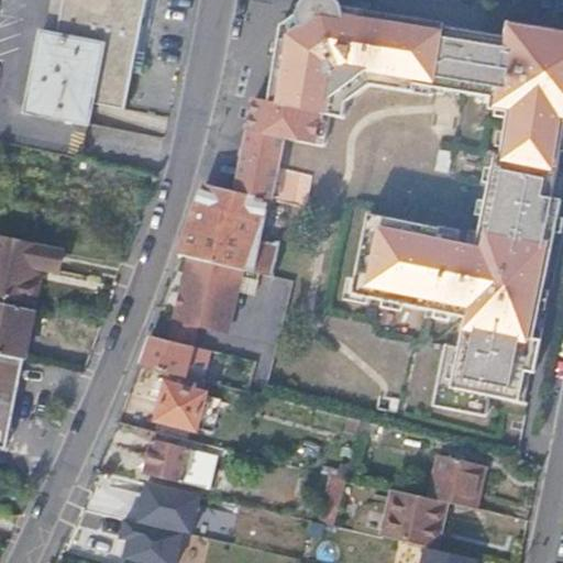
[(40,33),(25,113),(87,125),(91,105),(124,110),(141,22),(144,0),(61,0),(54,35),(40,33)]
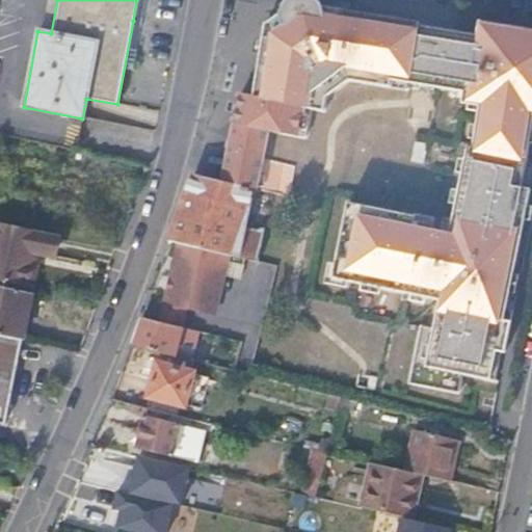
[(221,183),(254,191),(267,129),(296,135),(302,106),(323,110),(329,76),(390,86),(392,75),(464,90),(462,102),(480,105),(471,145),(468,144),(449,237),(430,234),(432,224),(414,221),(415,216),(347,202),(331,277),(440,300),(434,327),(419,324),(415,348),(429,351),(421,384),(458,393),(462,373),(495,380),(501,351),(504,351),(510,322),(507,321),(529,189),(515,187),(528,112),(531,112),(531,34),(507,31),(508,25),(479,21),(477,34),(418,25),(419,22),(321,6),(317,0),(286,0),(285,1),(282,6),(280,12),(265,24),(254,96),(240,92),(221,183)]
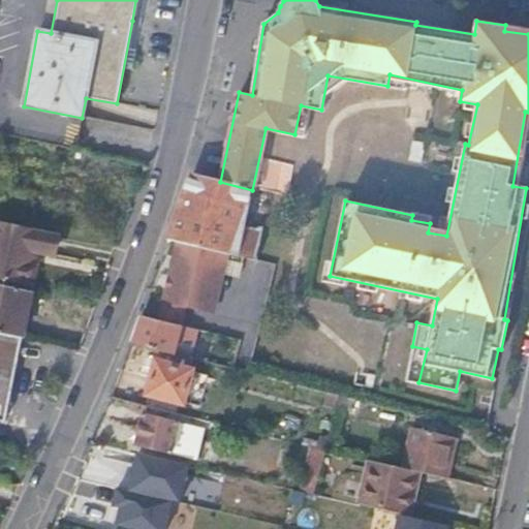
[(425,143),(411,139),(408,159),(421,162),(425,143)]
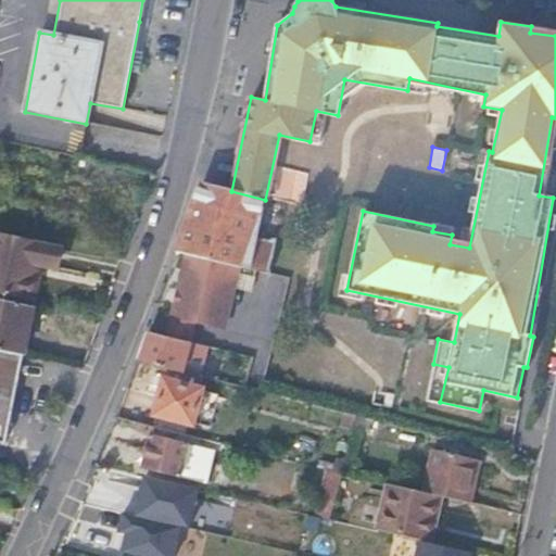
[(286,172),(282,194),(301,197),(303,174),(286,172)]
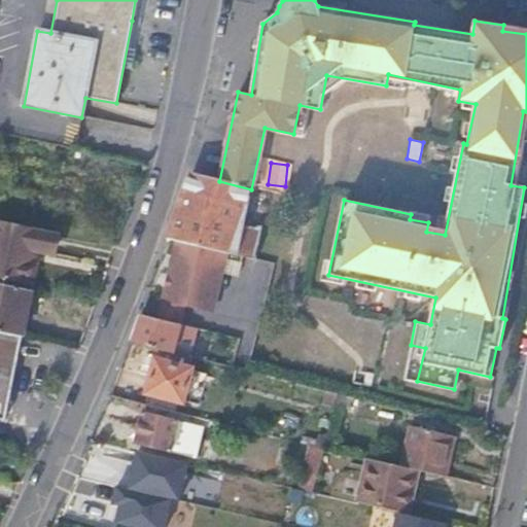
[(213,180),(190,173),(168,241),(178,243),(196,247),(225,255),(235,257),(253,261),(258,232),(242,227),(251,189),(219,181),(213,180)]
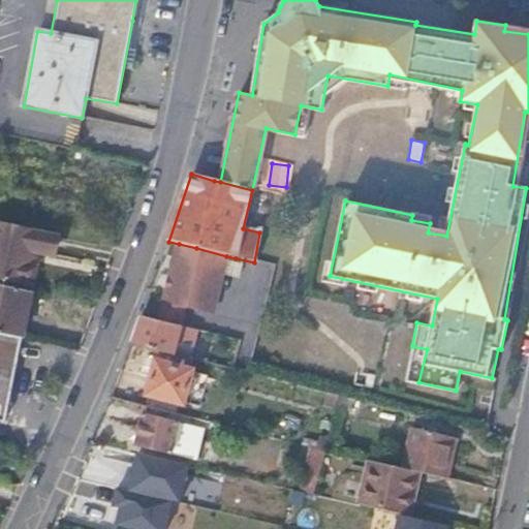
[(53,234),(0,222),(0,279),(31,286),(36,265),(28,262),(30,252),(48,256),(53,234)]
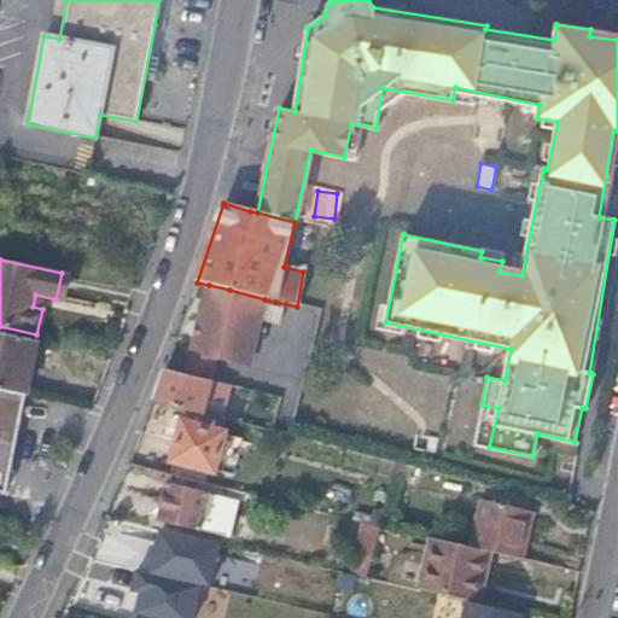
[(229,290),(209,285),(192,355),(217,361),(248,368),(264,299),(229,290)]
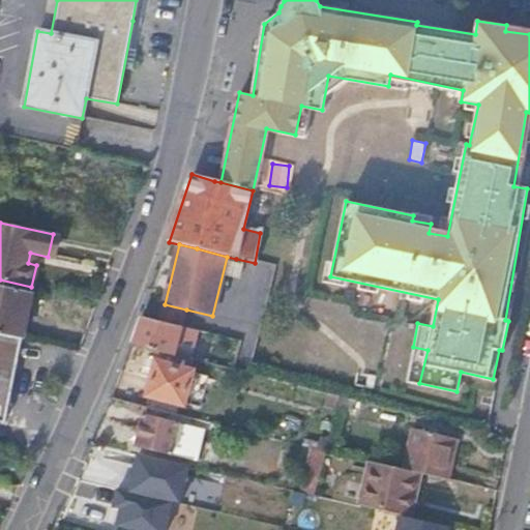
[(0,332),(16,336),(25,291),(0,285),(0,332)]
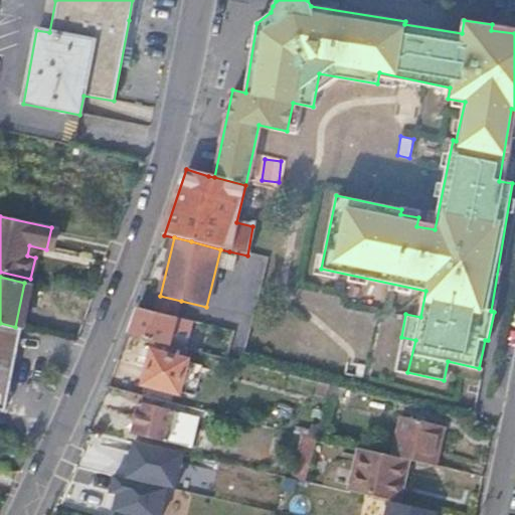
[(181,301),(160,296),(155,312),(176,317),(176,318),(181,301)]
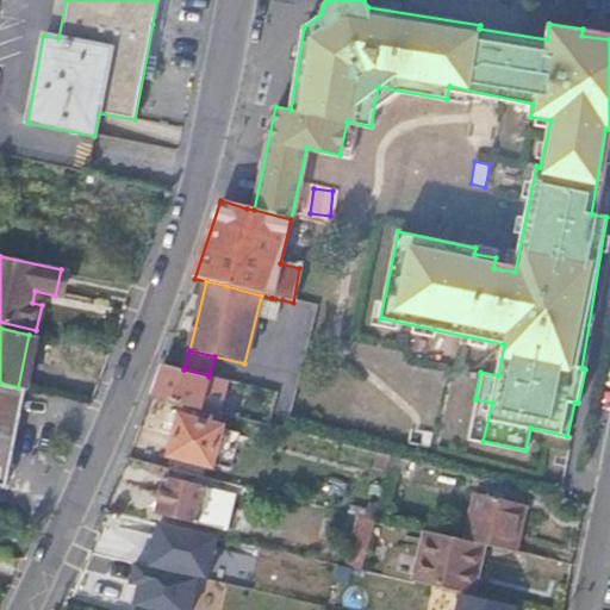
[(184,369),(163,363),(151,396),(188,405),(201,408),(209,375),(184,369)]
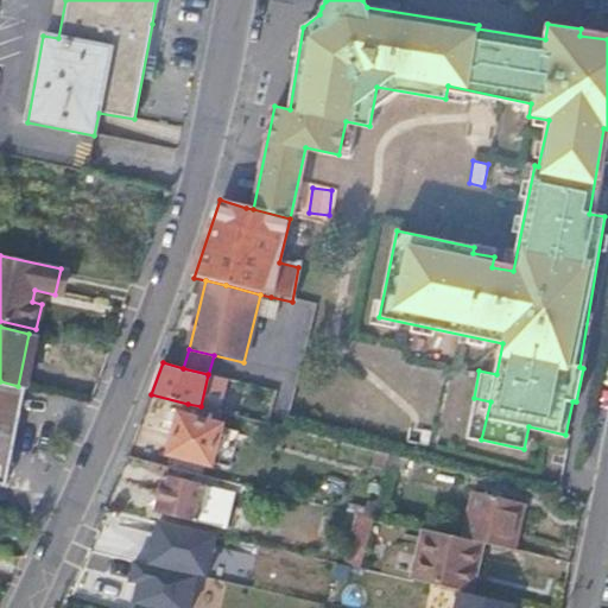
[(285,428),(301,366),(283,362),(274,392),(267,424),(285,428)]
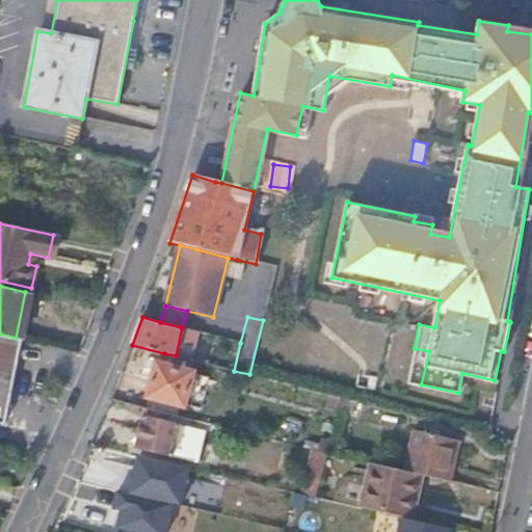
[(0,421),(3,422),(7,423),(7,420),(24,342),(24,340),(16,338),(0,334),(0,421)]
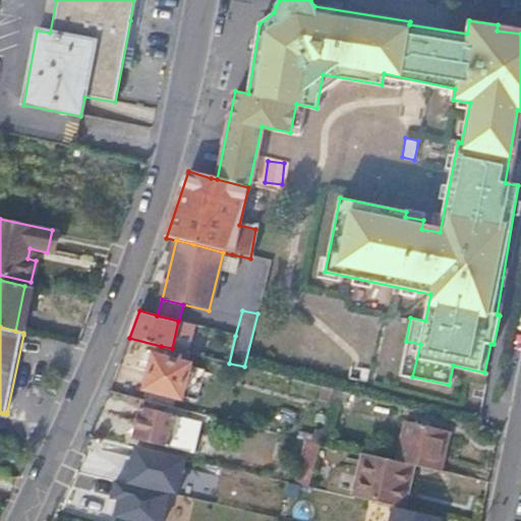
[(186,344),(183,351),(187,352),(198,355),(198,348),(186,344)]
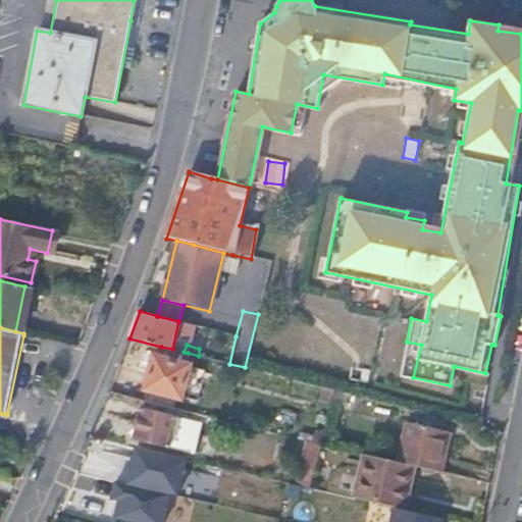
[(153,357),(145,390),(149,392),(147,403),(175,409),(178,399),(181,400),(190,365),(185,364),(188,353),(184,352),(172,349),(161,347),(158,358),(153,357)]
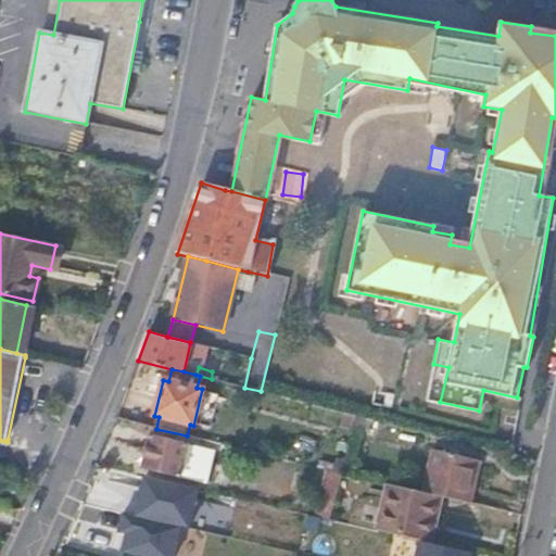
[(351,428),(353,416),(340,413),(338,425),(351,428)]
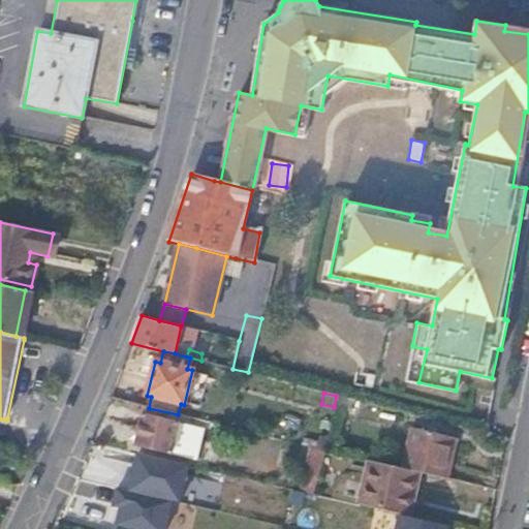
[(180,421),(145,412),(137,446),(172,455),(180,421)]
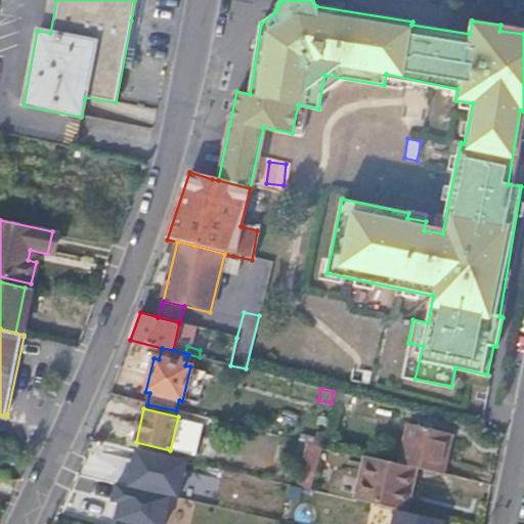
[(204,423),(178,417),(170,450),(195,455),(204,423)]
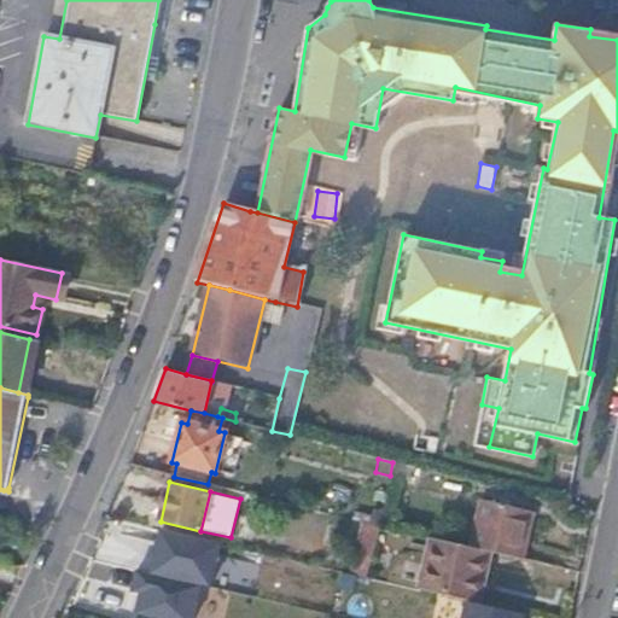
[(490,552),(523,559),(534,516),(485,503),(472,547),(490,552)]
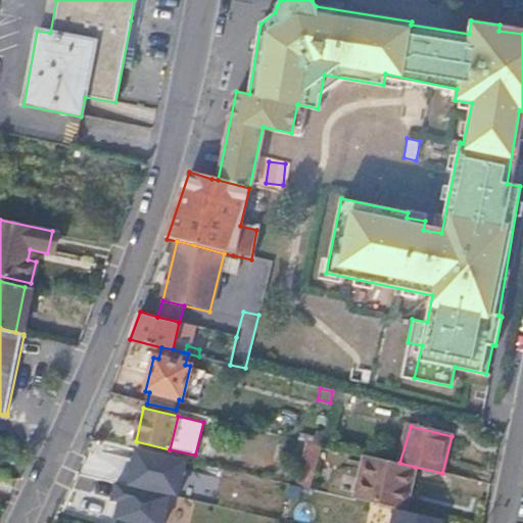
[(314,442),(321,444),(323,433),(316,431),(314,442)]
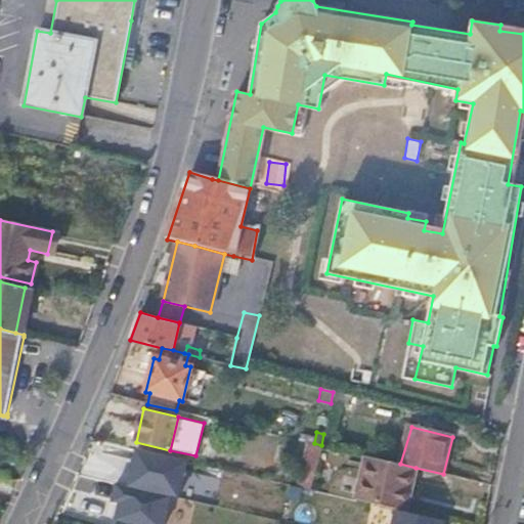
[(310,489),(320,448),(305,445),(295,486),(310,489)]
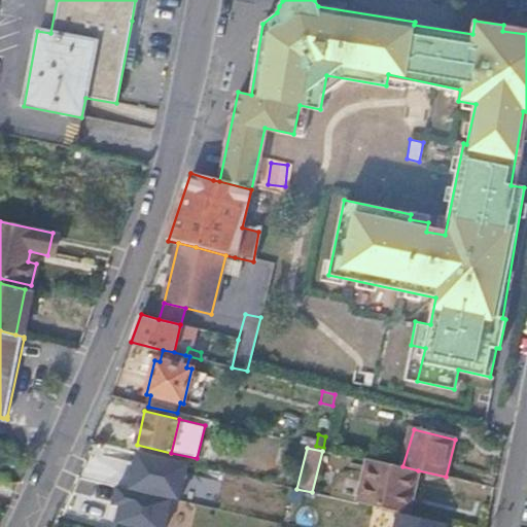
[(187,463),(135,451),(127,488),(178,500),(187,463)]
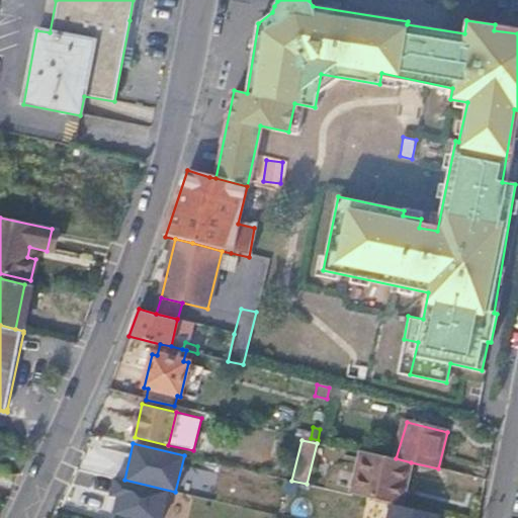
[(411,462),(396,458),(360,449),(351,493),(390,501),(396,503),(400,485),(405,486),(411,462)]
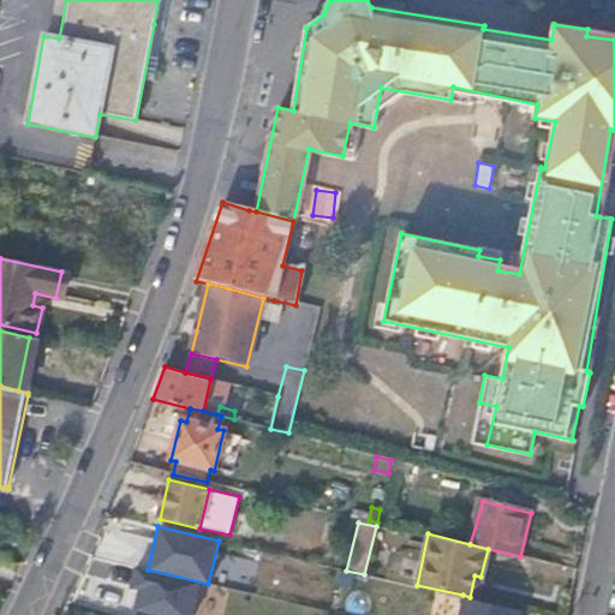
[(197,614),(204,586),(143,572),(133,614),(197,614)]
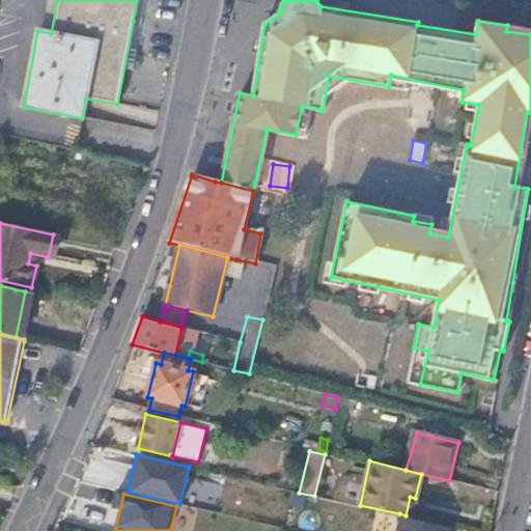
[(411,516),(415,498),(410,497),(406,515),(411,516)]
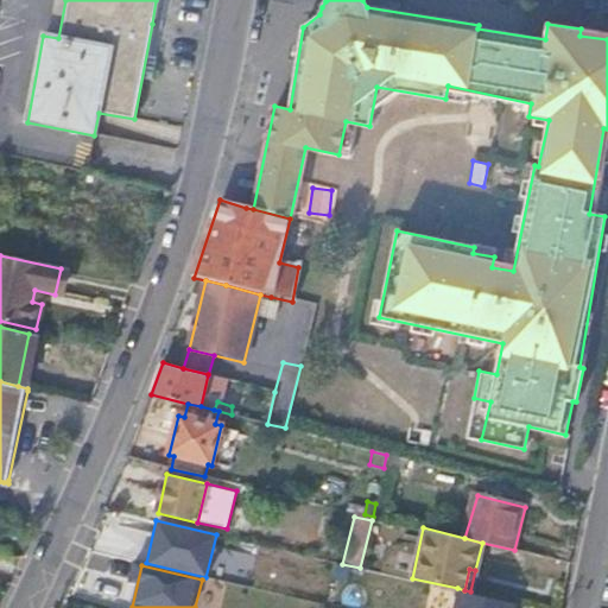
[(515,607),(517,603),(470,591),(464,590),(457,588),(453,607),(515,607)]
